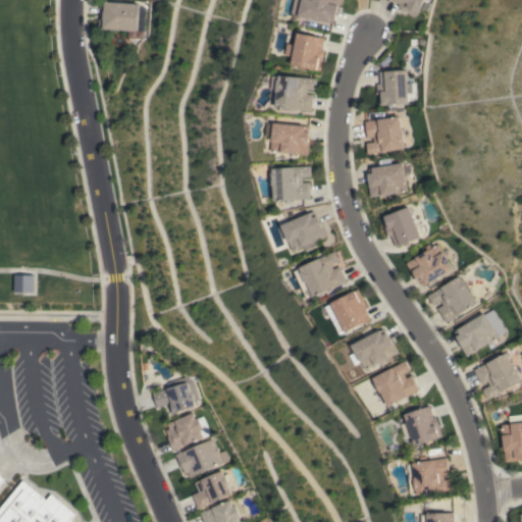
[(341,0),(336,18),(333,18),(333,22),(329,21),(329,22),(299,15),(299,14),(293,13),(295,0),(341,0)]
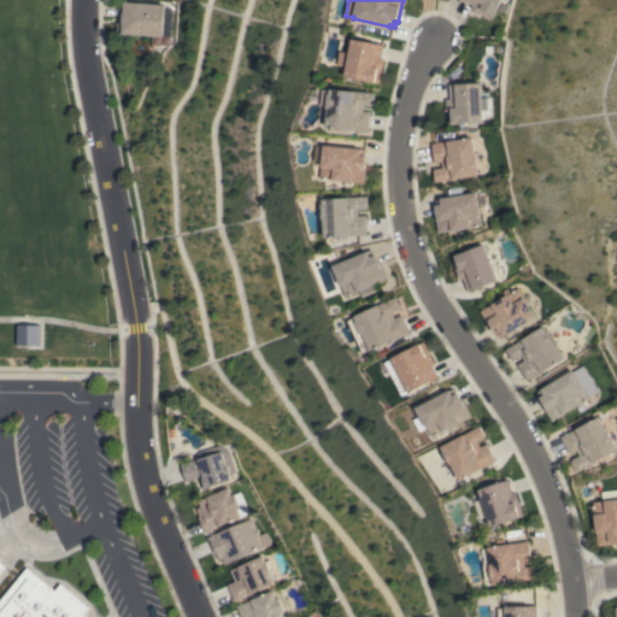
[(500,0),(499,3),(506,6),(504,12),(497,9),(492,18),(481,12),(480,13),(470,9),(471,5),(462,0),(500,0)]
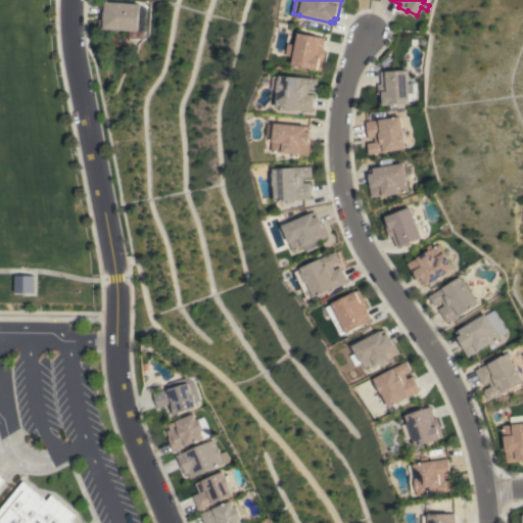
[(98,29),(99,19),(100,19),(100,15),(99,15),(100,1),(139,4),(137,31),(98,29)]
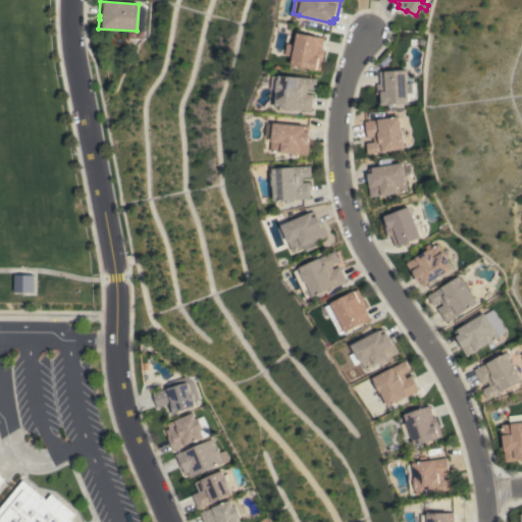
[(324,38),(321,50),(325,50),(320,70),(292,64),(293,56),(285,55),(288,43),(295,45),(298,32),(324,38)]
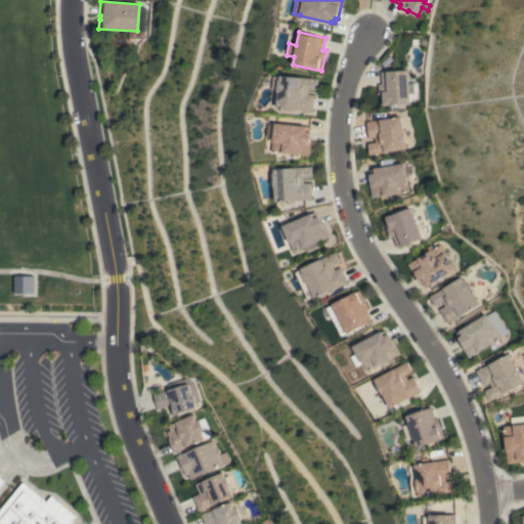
[(408,70),(408,83),(418,82),(418,94),(416,102),(391,103),(391,104),(380,104),(380,94),(379,94),(378,84),(381,84),(381,72),(408,70)]
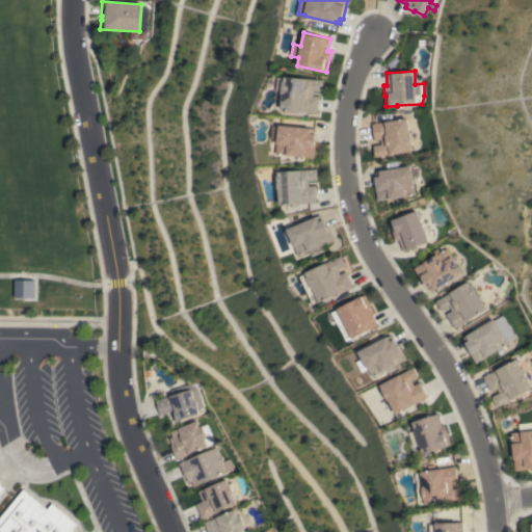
[(281,109),(283,94),(282,94),(282,91),(275,90),(277,77),(284,77),(284,76),(322,80),(321,90),(320,89),(320,91),(313,90),(312,96),(319,96),(318,113),(281,109)]
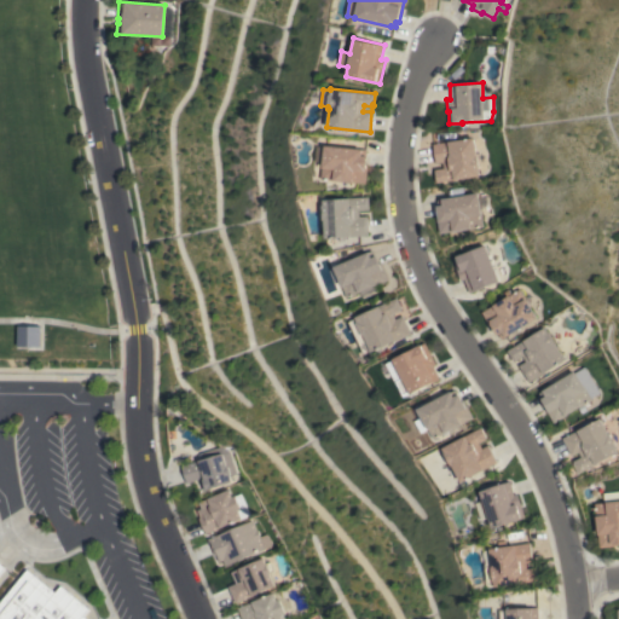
[(473,137),(476,156),(478,156),(479,169),(479,175),(437,183),(435,169),(444,168),(443,162),(435,163),(433,144),(473,137)]
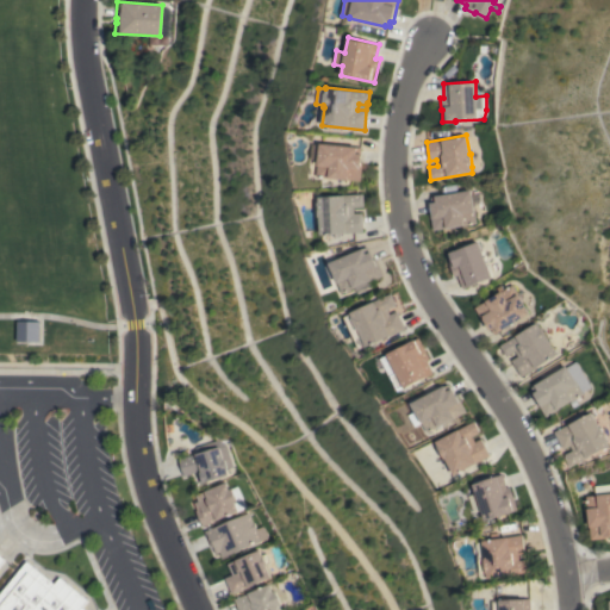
[(317,176),(321,143),(323,143),(324,136),(352,138),(350,147),(360,147),(360,153),(362,153),(361,180),(317,176)]
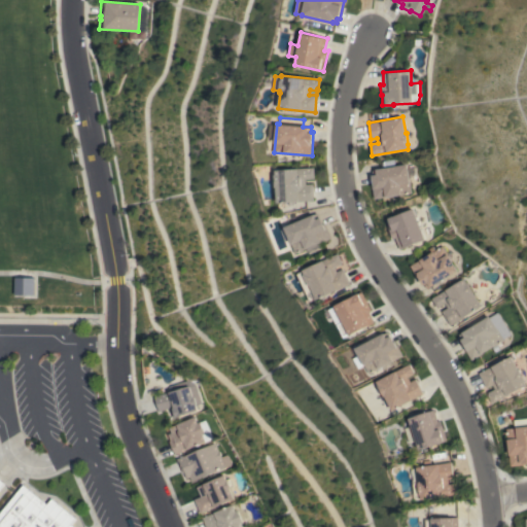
[(374,199),(372,183),(373,183),(371,170),(407,164),(412,192),(374,199)]
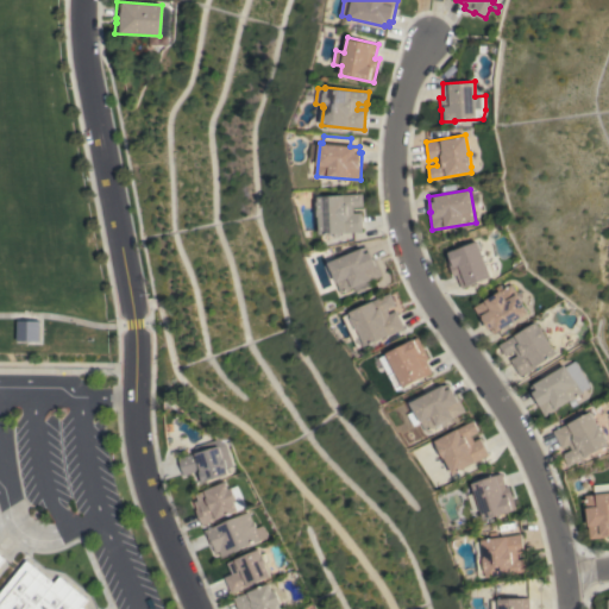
[(321,234),(320,215),(319,217),(318,201),(319,201),(319,196),(363,193),(364,206),(353,207),(355,212),(362,212),(363,232),(321,234)]
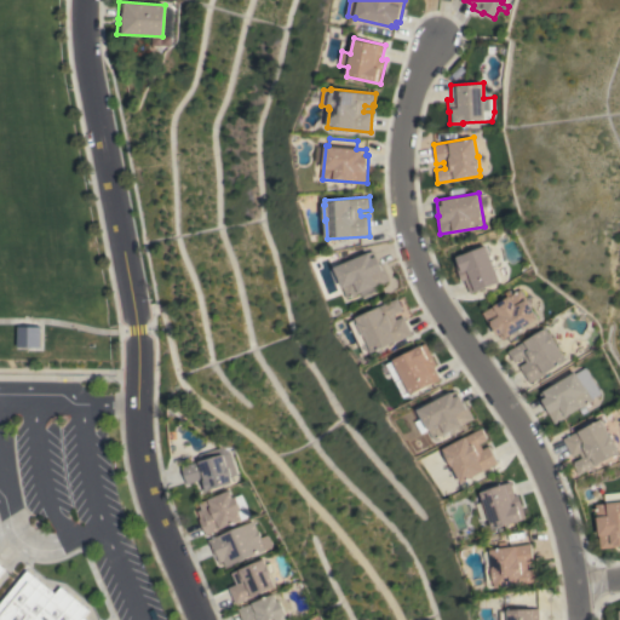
[(499,281),(470,293),(464,280),(461,281),(453,258),(486,245),(499,281)]
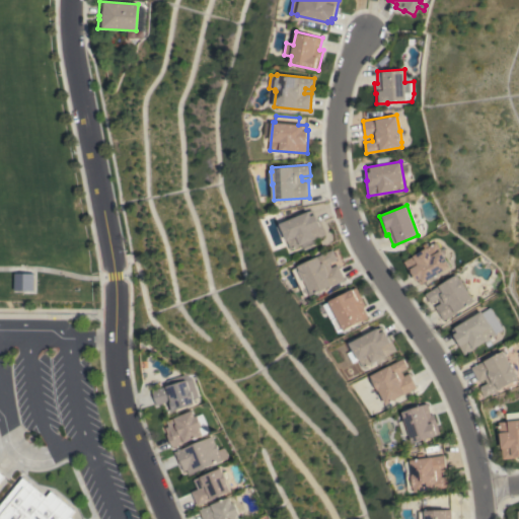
[(312,210),(314,215),(315,214),(319,221),(326,234),(314,239),(316,244),(305,249),(303,244),(292,249),(281,224),(312,210)]
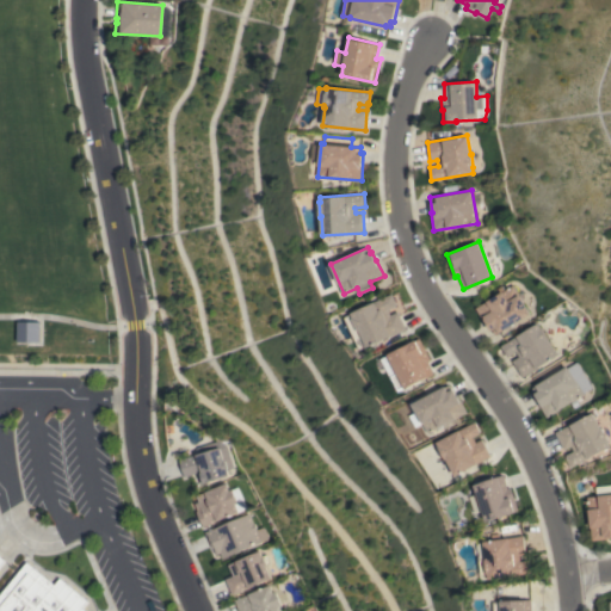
[(498,333),(498,332),(494,334),(487,322),(485,323),(475,308),(487,300),(487,301),(512,285),(530,313),(498,333)]
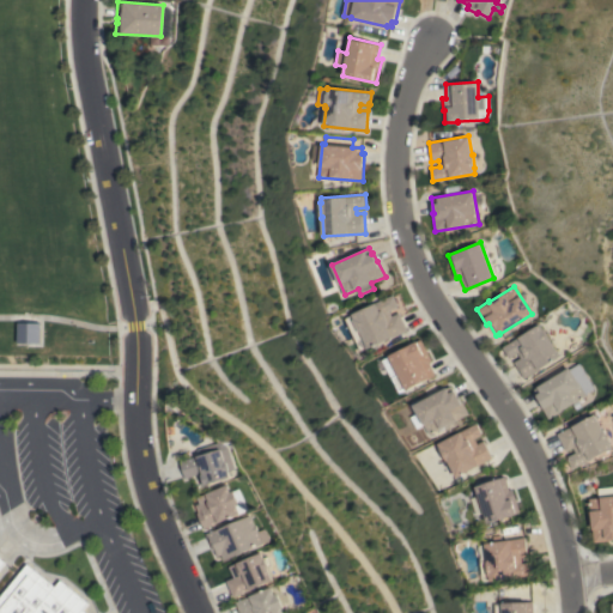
[(363,351),(347,317),(376,304),(375,303),(380,302),(377,296),(380,295),(382,299),(394,295),(399,305),(398,305),(398,308),(390,311),(393,316),(400,313),(408,331),(363,351)]
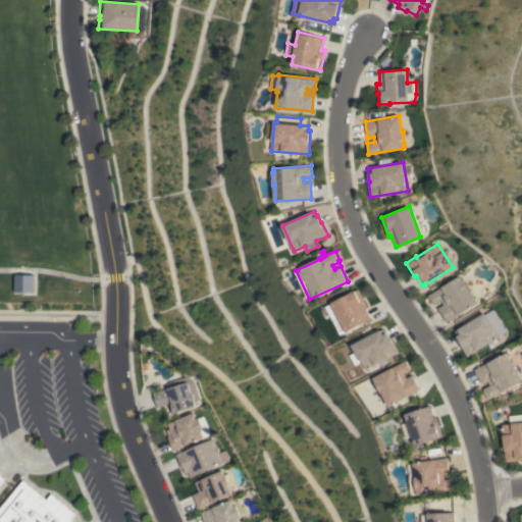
[(33,275),(12,275),(12,293),(33,293),(33,275)]
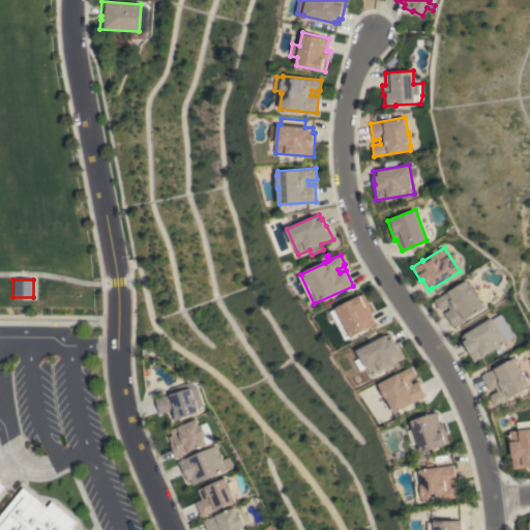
[(466,280),(469,284),(470,283),(476,293),(475,294),(483,307),(452,327),(443,313),(449,308),(447,304),(440,310),(434,299),(466,280)]
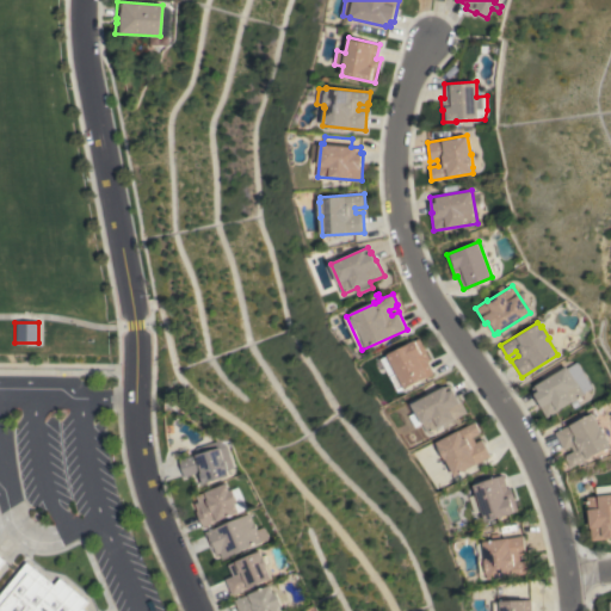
[(388,355),(420,338),(431,359),(427,360),(434,374),(406,389),(388,355)]
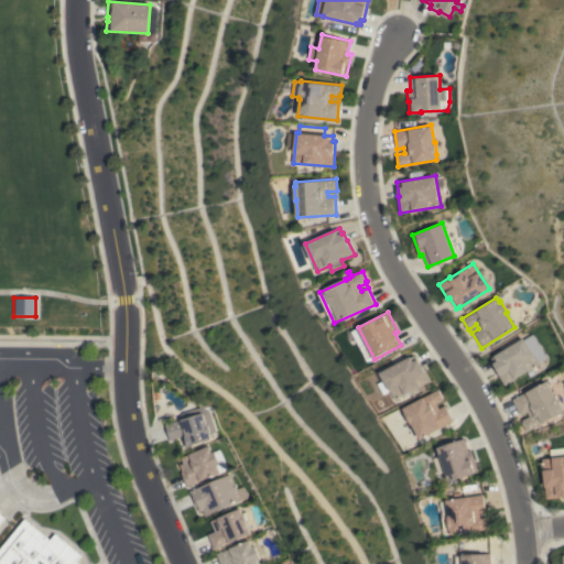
[(544,359),(532,334),(524,338),(535,362),(544,359)]
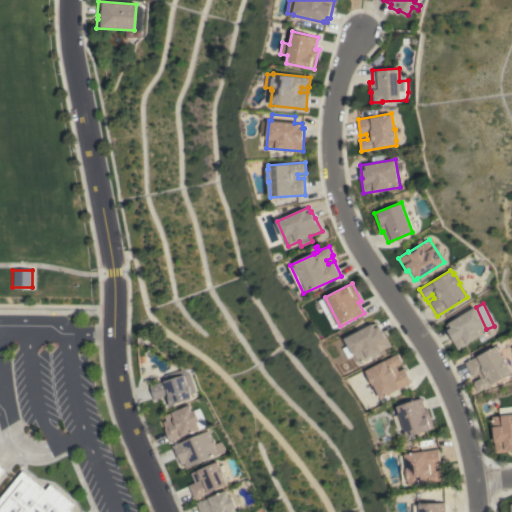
[(482,334),(483,336),(479,339),(478,337),(458,350),(446,330),(448,329),(445,324),(474,307),(489,331),(482,334)]
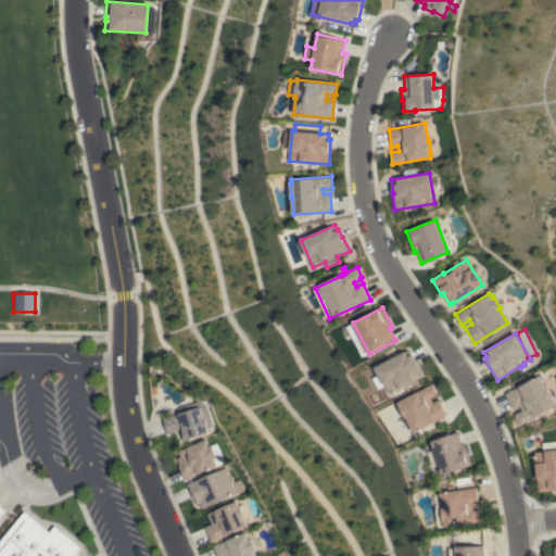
[(405,351),(407,356),(413,353),(425,375),(390,394),(384,386),(380,388),(375,377),(379,375),(376,367),(405,351)]
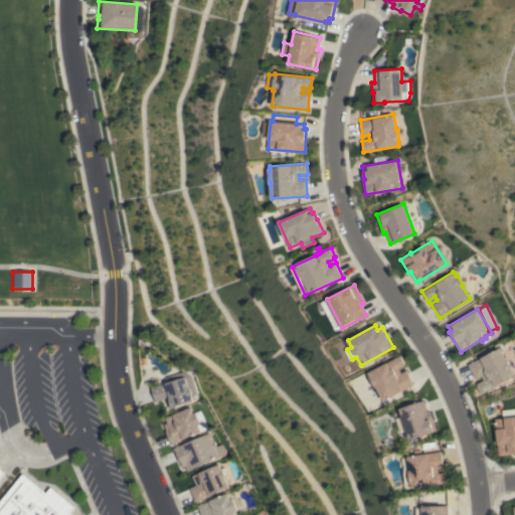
[(481,393),(476,385),(478,384),(477,383),(483,380),(481,376),(476,378),(468,365),(499,348),(506,361),(507,361),(513,371),(512,372),(514,375),(481,393)]
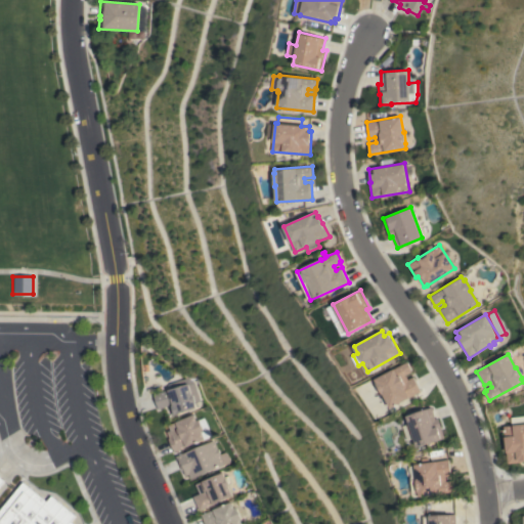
[(406,361),(411,372),(405,375),(407,379),(412,377),(421,391),(409,397),(390,408),(382,394),(376,383),(377,383),(375,379),(406,361)]
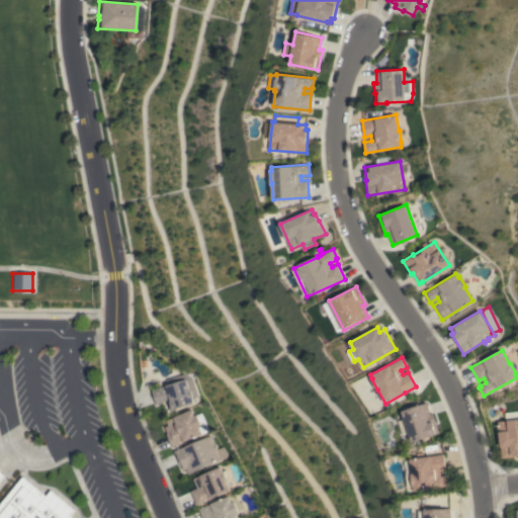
[(196,397),(191,398),(193,403),(169,411),(166,401),(156,404),(151,390),(168,384),(166,378),(182,373),(191,377),(196,397)]
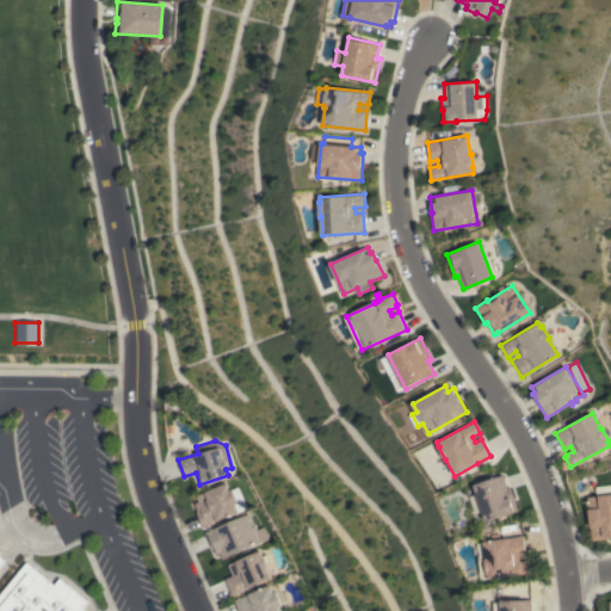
[(482,511),(475,513),(469,497),(476,495),(473,485),(503,475),(507,488),(511,487),(514,498),(513,498),(518,511),(485,522),(482,511)]
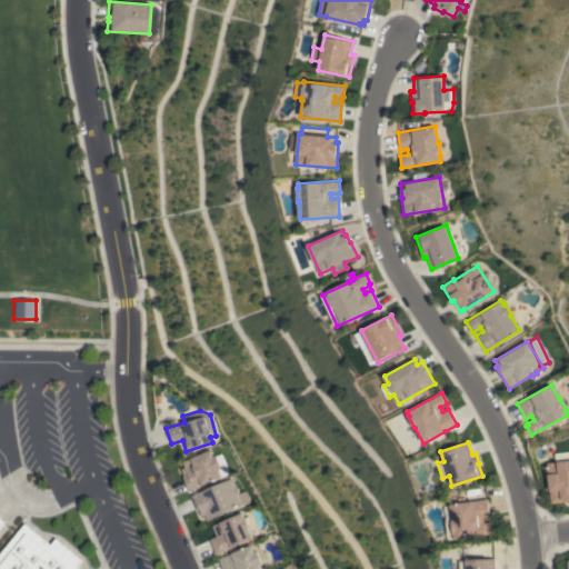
[(188,490),(182,476),(183,475),(180,469),(185,467),(182,461),(210,449),(212,456),(220,452),(229,472),(188,490)]
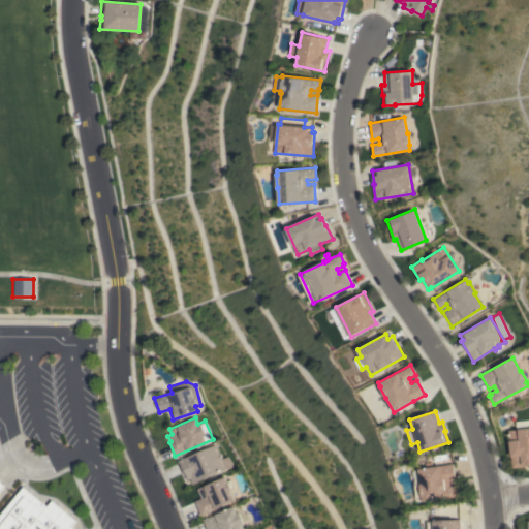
[(507,430),(515,429),(514,423),(528,419),(528,465),(511,467),(507,430)]
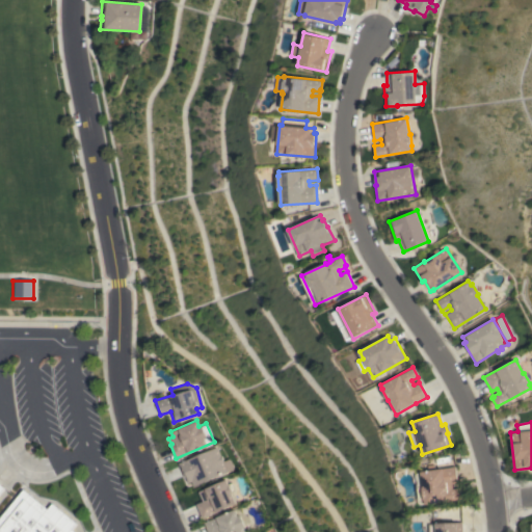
[(216,447),(219,455),(220,455),(222,460),(228,458),(233,469),(227,471),(227,472),(193,486),(191,481),(187,482),(185,477),(184,477),(178,462),(216,447)]
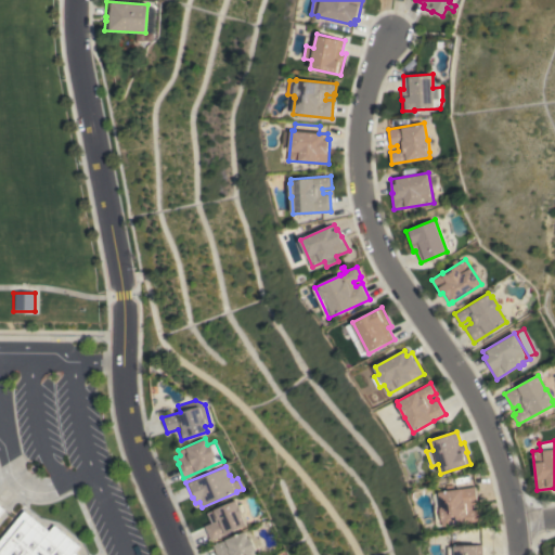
[(433,492),(475,486),(478,503),(472,504),(473,510),(480,508),(482,519),(443,526),(443,523),(438,523),(437,520),(436,510),(436,507),(433,508),(434,501),(431,497),(431,494),(433,492)]
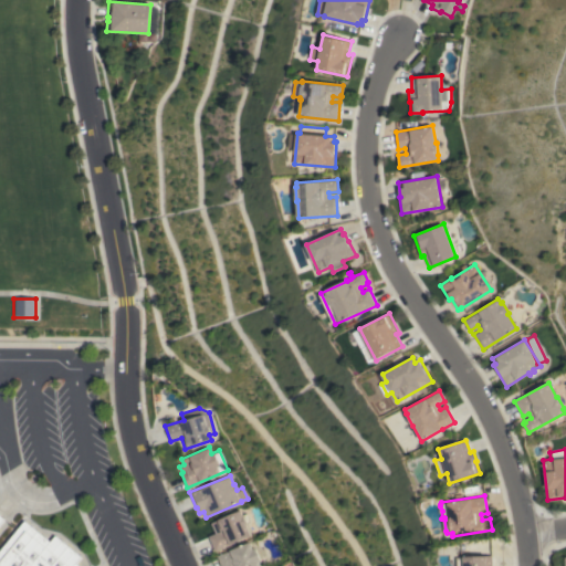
[(215,551),(208,536),(215,533),(210,523),(240,510),(242,515),(245,513),(249,515),(250,519),(249,524),(253,535),(215,551)]
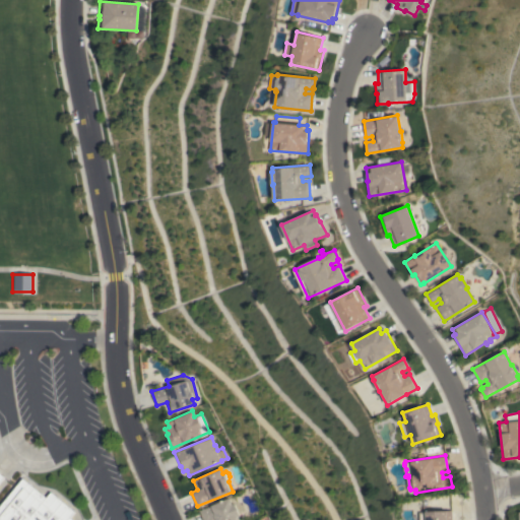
[(0,519),(0,505),(22,478),(46,498),(50,492),(74,512),(69,517),(72,519),(0,519)]
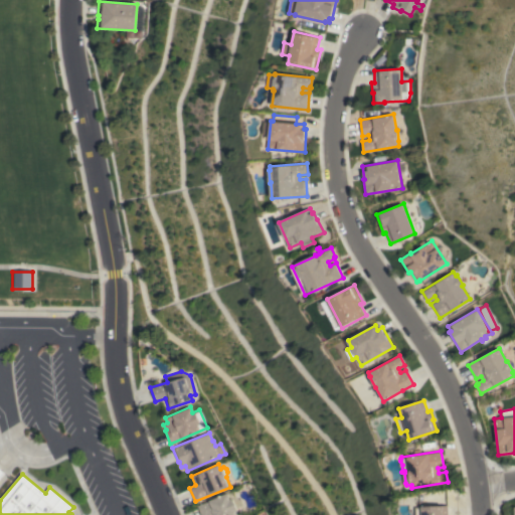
[(227,493),(227,494),(233,491),(236,496),(237,500),(240,499),(242,503),(243,506),(236,509),(238,513),(235,514),(201,514),(197,506),(227,493)]
